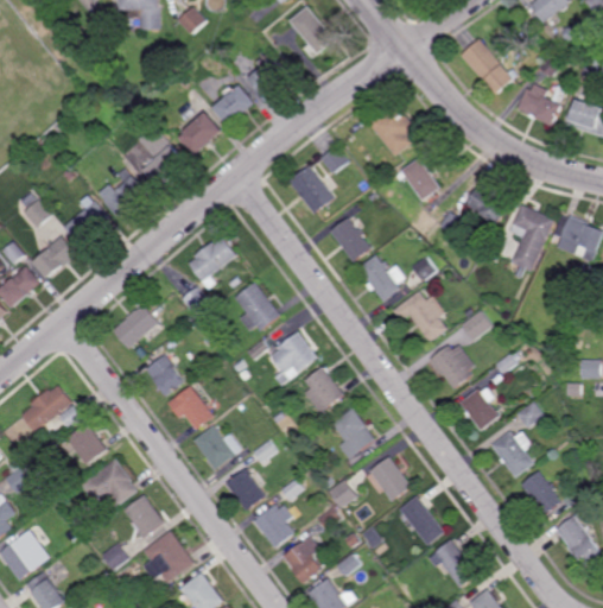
[(159,0),(160,30),(139,30),(138,11),(120,12),(120,0),(159,0)]
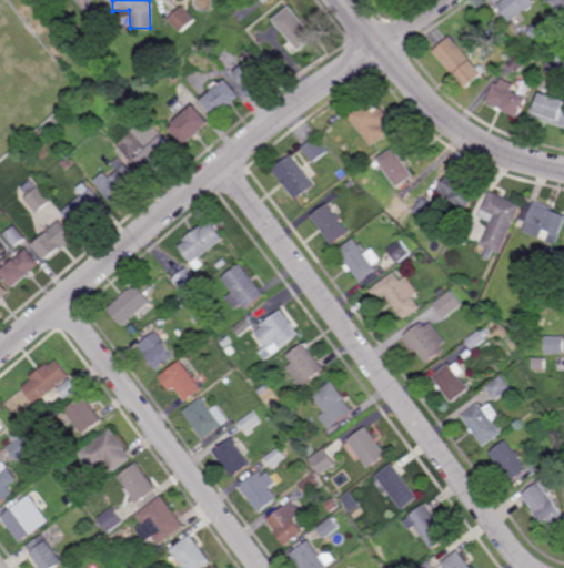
[(523,11),(522,10),(507,21),(495,6),(501,0),(531,0),(533,2),(523,11)]
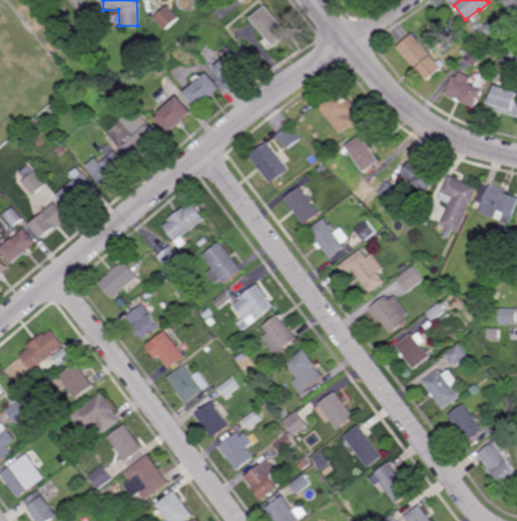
[(515,0),(516,2),(516,6),(508,14),(499,2),(502,0),(515,0)]
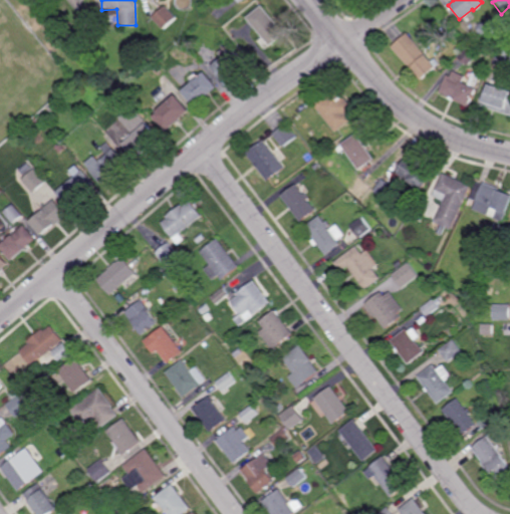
[(174,18),(162,29),(151,17),(163,6),(174,18)]
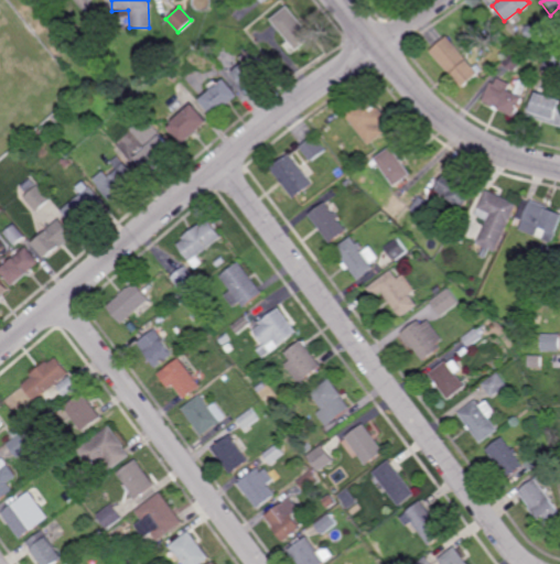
[(297,50),(294,47),(288,53),(281,45),(288,40),(271,20),(287,7),(312,36),(297,50)]
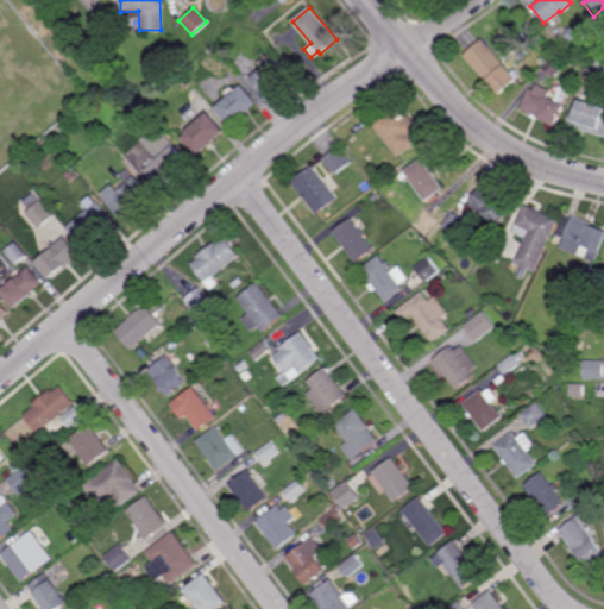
[(564,42),(562,29),(580,27),(582,41),(564,42)]
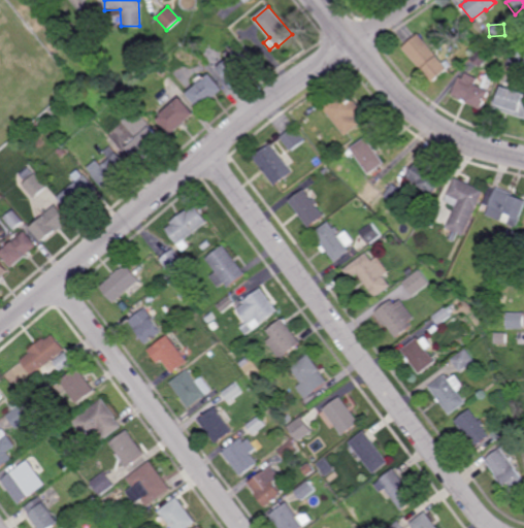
[(441,63),(444,61),(449,66),(430,83),(399,46),(416,33),(441,63)]
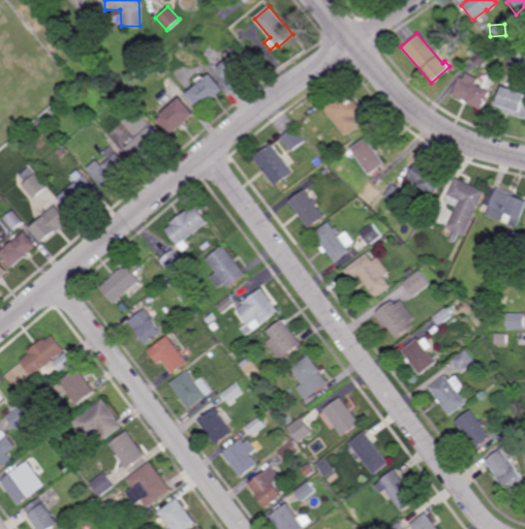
[(161,50),(157,43),(164,38),(168,43),(161,50)]
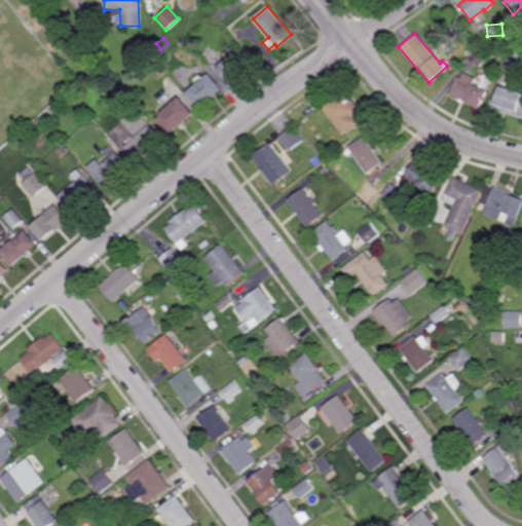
[(477,68),(463,58),(473,44),(486,53),(477,68)]
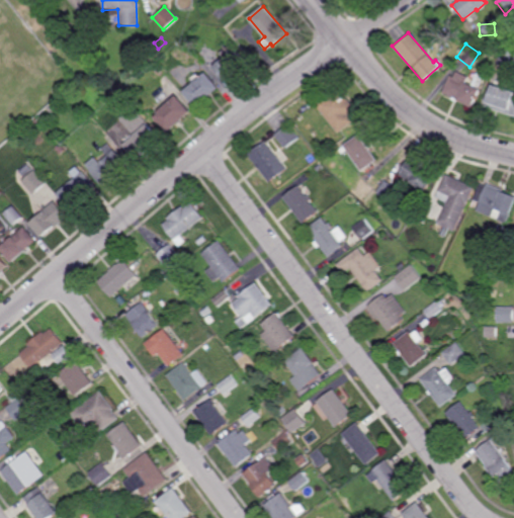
[(225,81),(211,67),(234,48),(246,63),(225,81)]
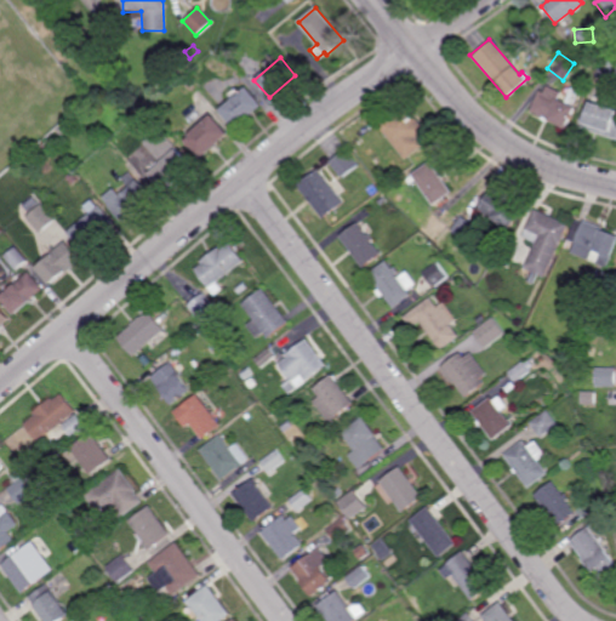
[(234,129),(217,109),(246,85),(262,104),(234,129)]
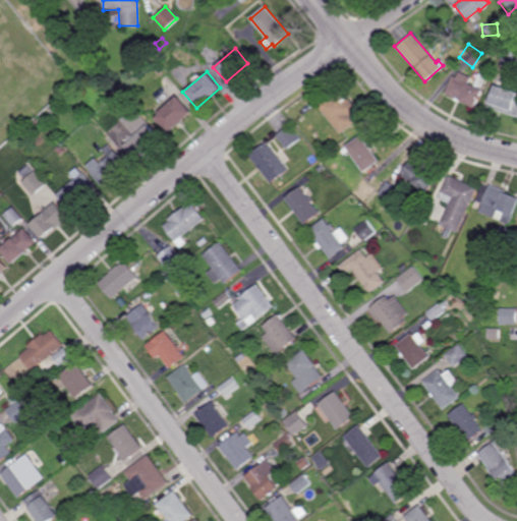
[(467,82),(471,84),(476,73),(484,77),(480,88),(481,89),(474,107),(443,93),(450,75),(454,77),(456,71),(469,77),(467,82)]
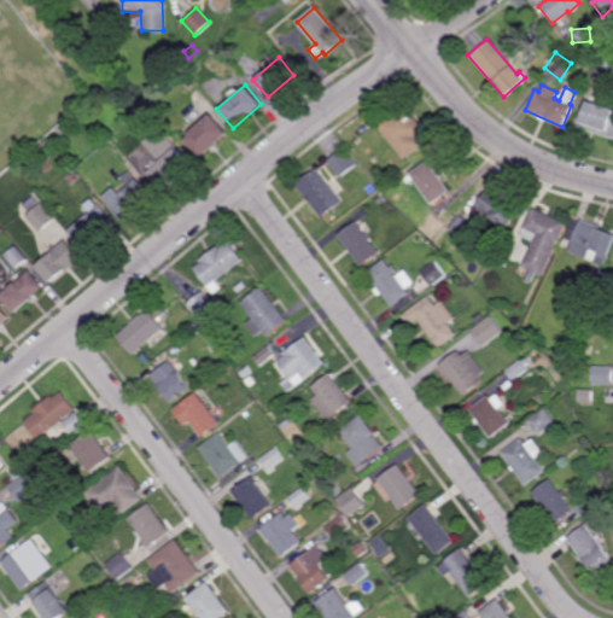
[(612,138),(577,127),(585,99),(600,104),(603,93),(612,95),(612,138)]
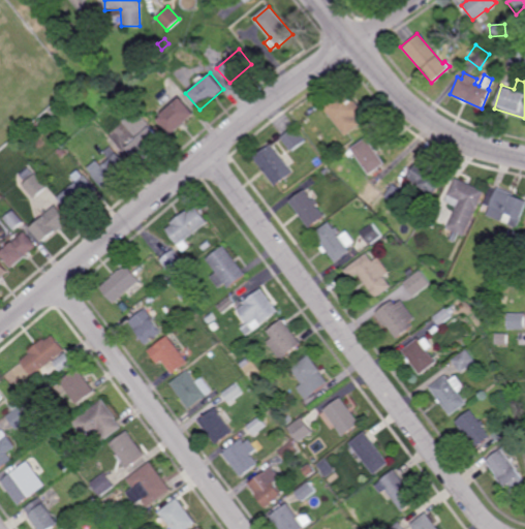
[(343,135),(321,107),(343,89),(361,112),(353,118),(358,124),(343,135)]
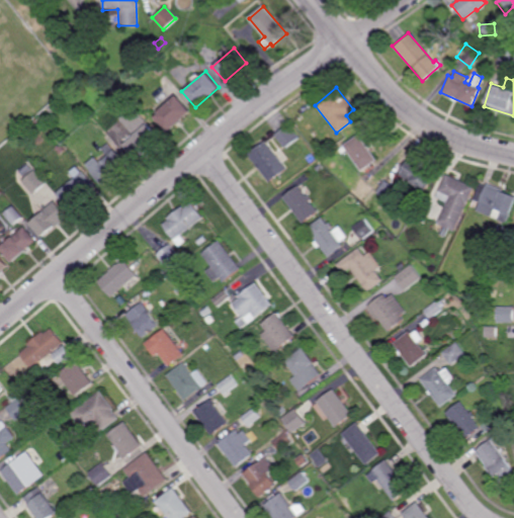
[(176,126),(174,124),(166,132),(153,116),(157,112),(156,110),(176,93),(190,110),(179,120),(181,122),(176,126)]
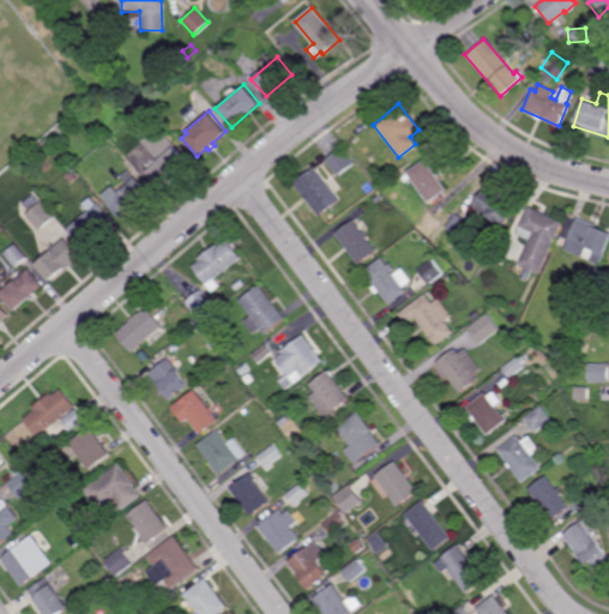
[(158,190),(143,170),(156,160),(139,140),(156,126),(188,163),(174,175),(175,176),(158,190)]
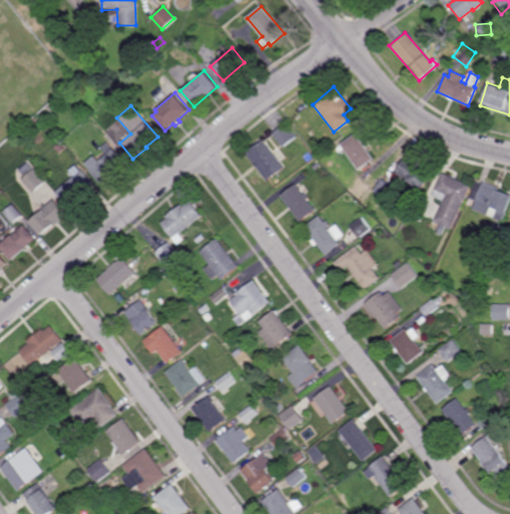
[(37,126),(31,119),(35,116),(41,122),(37,126)]
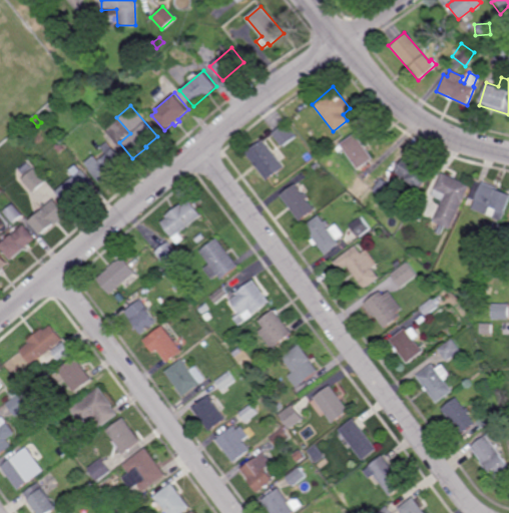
[(282,146),(272,132),(285,122),(296,136),(282,146)]
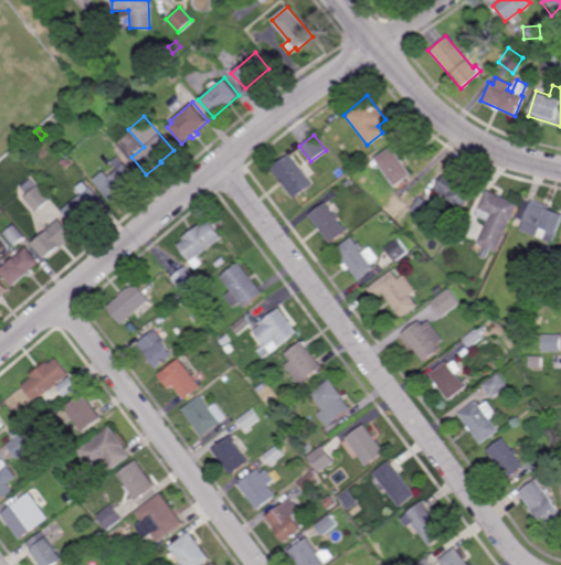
[(409,174),(392,187),(376,163),(369,168),(367,163),(390,147),(409,174)]
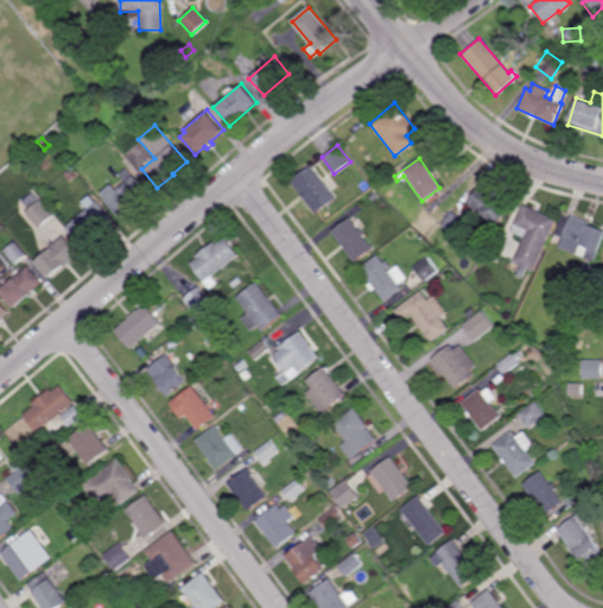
[(315,214),(290,181),(311,165),(335,198),(315,214)]
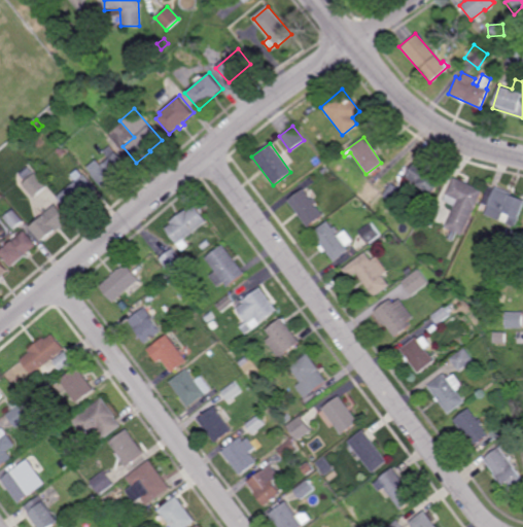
[(103,188),(91,173),(107,157),(101,150),(108,145),(128,167),(103,188)]
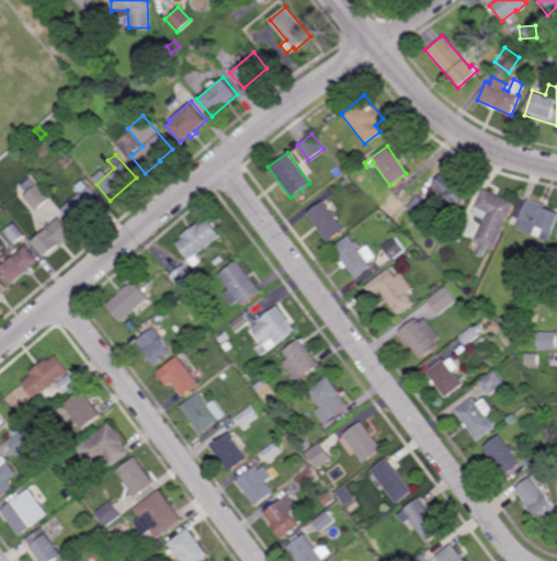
[(63,168),(56,160),(61,156),(68,163),(63,168)]
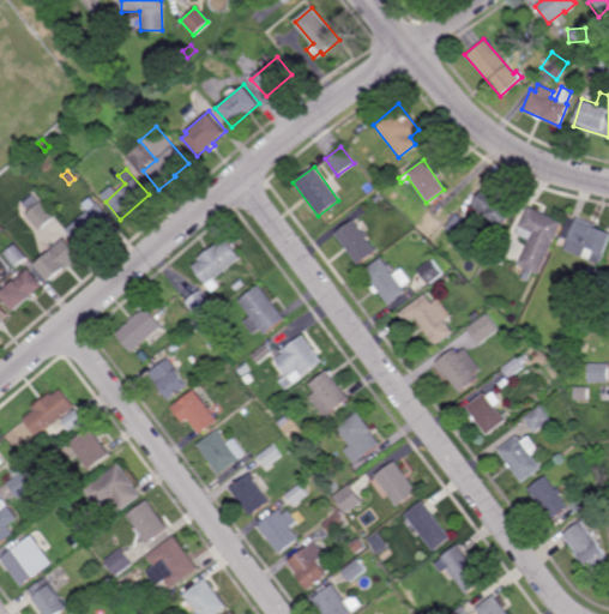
[(502,228),(470,206),(483,185),(516,205),(502,228)]
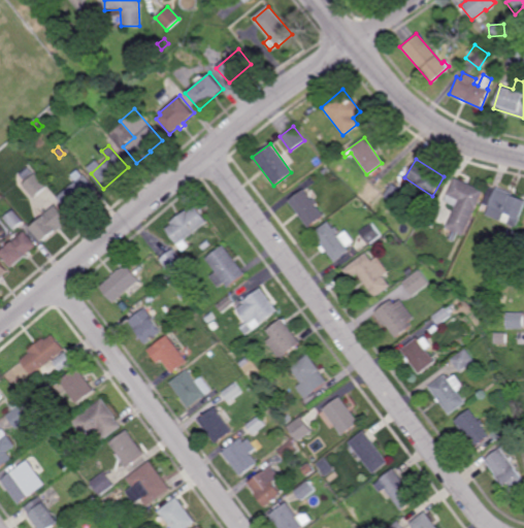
[(22,179),(18,174),(26,167),(30,172),(22,179)]
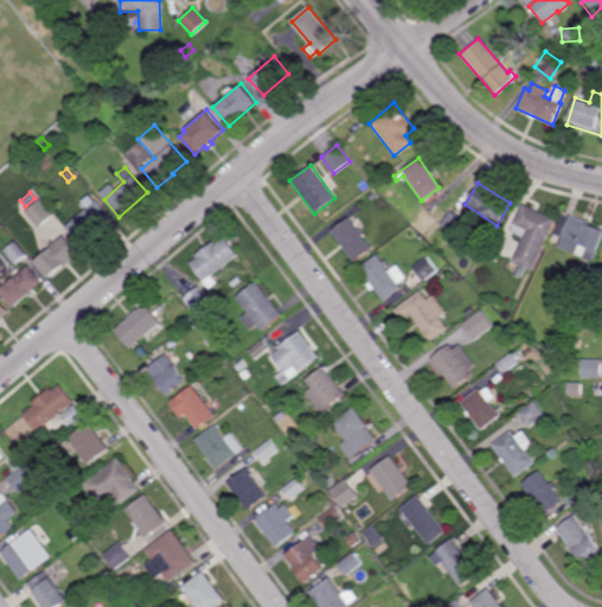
[(94,200),(95,200),(110,218),(101,227),(104,230),(83,249),(64,227),(85,208),(79,200),(88,193),(94,200)]
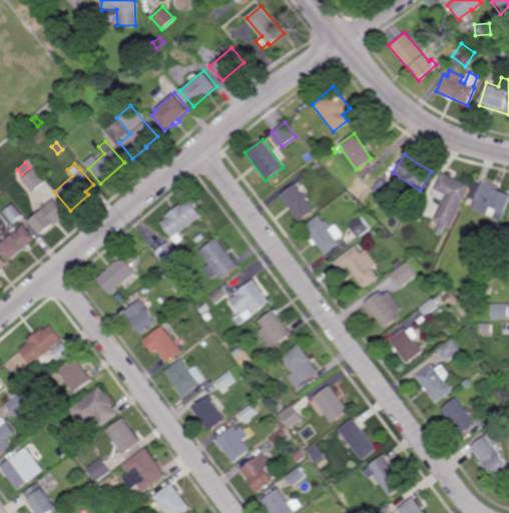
[(30,192),(19,179),(32,168),(43,181),(30,192)]
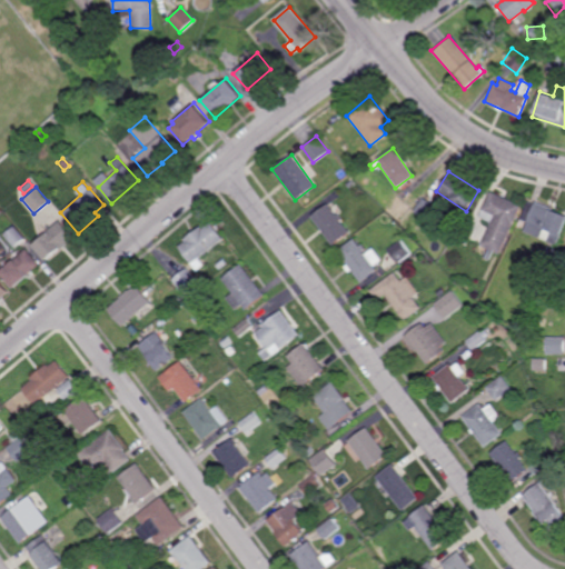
[(400,199),(397,195),(405,188),(408,192),(400,199)]
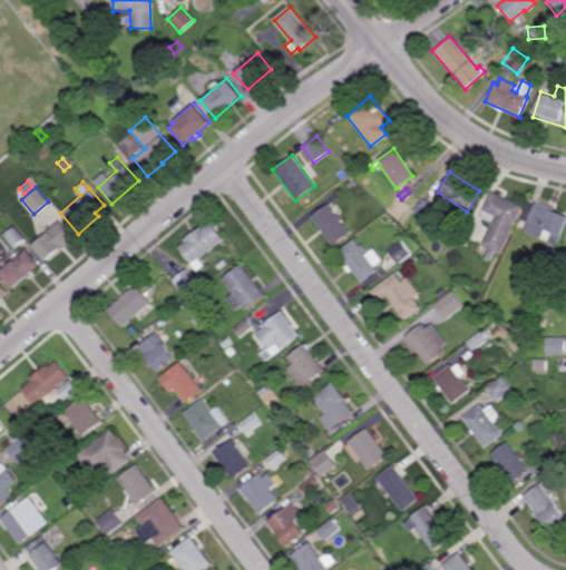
[(498,255),(479,246),(490,223),(477,216),(489,192),(521,206),(498,255)]
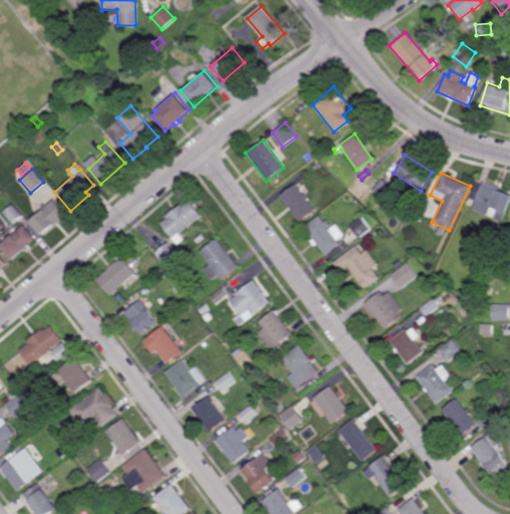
[(384,199),(370,191),(379,178),(392,186),(384,199)]
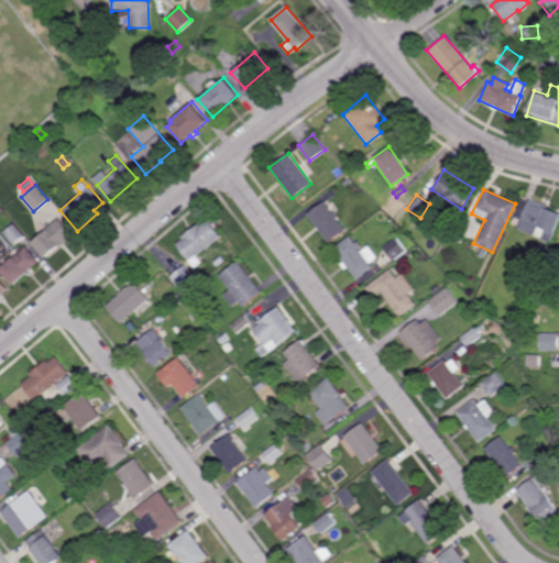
[(527,202),(527,200),(544,207),(544,208),(558,213),(558,219),(554,233),(552,232),(548,242),(515,230),(519,220),(513,217),(519,200),(527,202)]
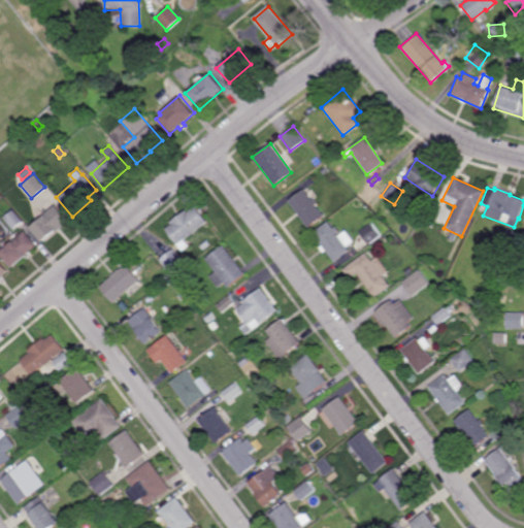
[(308,199),(310,198),(315,203),(313,204),(322,217),(306,228),(288,201),(302,190),(308,199)]
